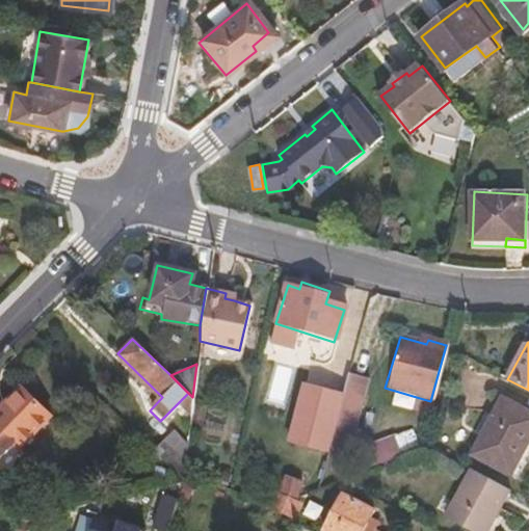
[(329,443),(348,374),(306,364),(287,430),(329,443)]
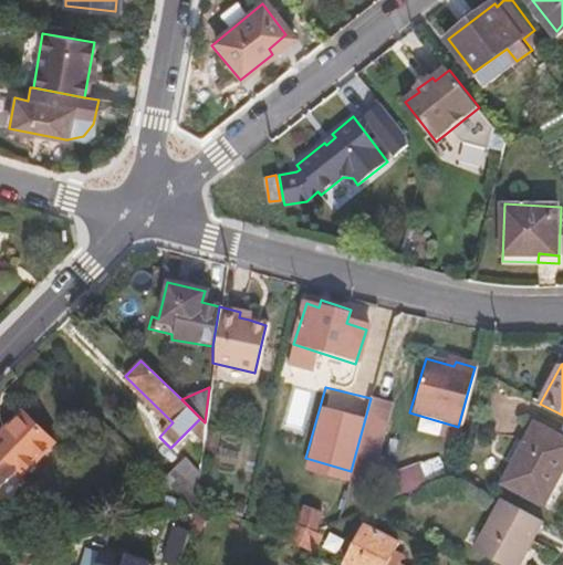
[(388,404),(371,398),(351,471),(369,477),(388,404)]
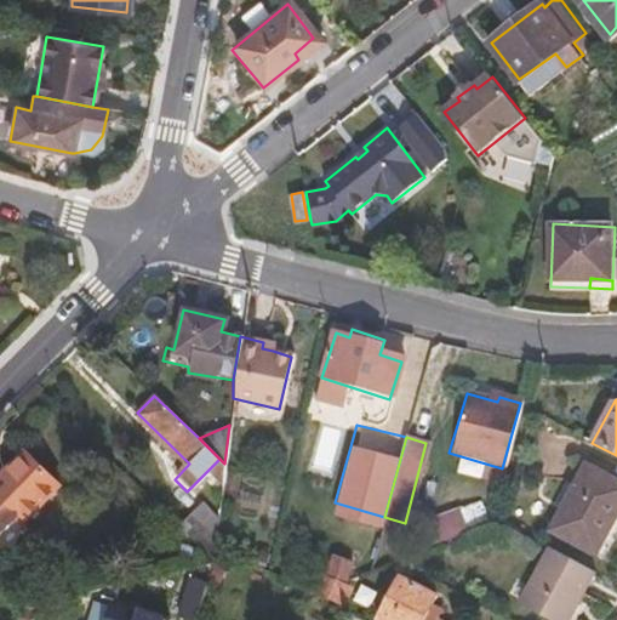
[(0,500),(13,515),(22,522),(60,484),(23,450),(0,475),(0,500)]
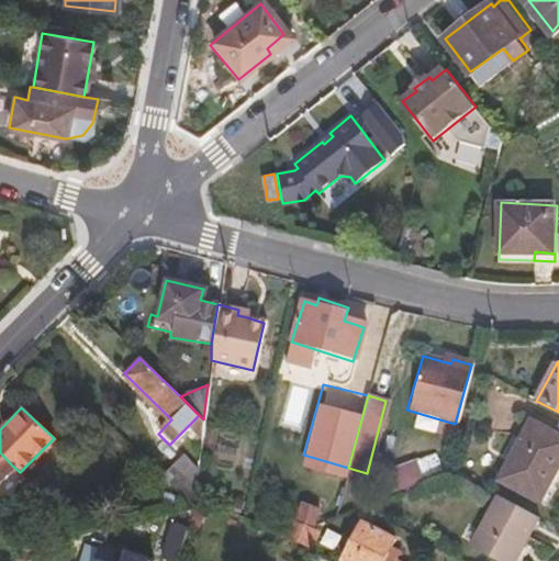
[(493,478),(534,500),(549,472),(545,470),(558,441),(558,433),(526,416),(493,478)]
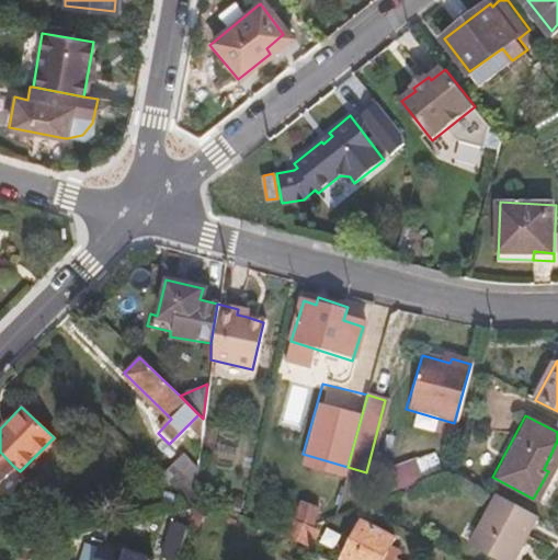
[(0,478),(12,465),(0,452),(0,478)]
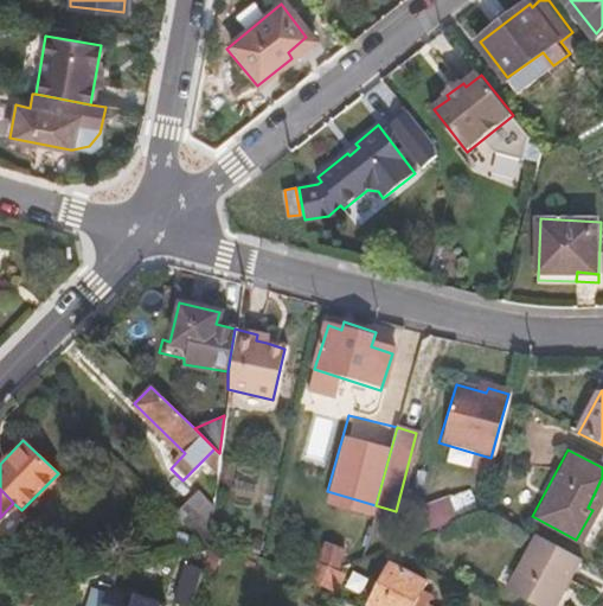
[(418,525),(474,509),(467,489),(412,505),(418,525)]
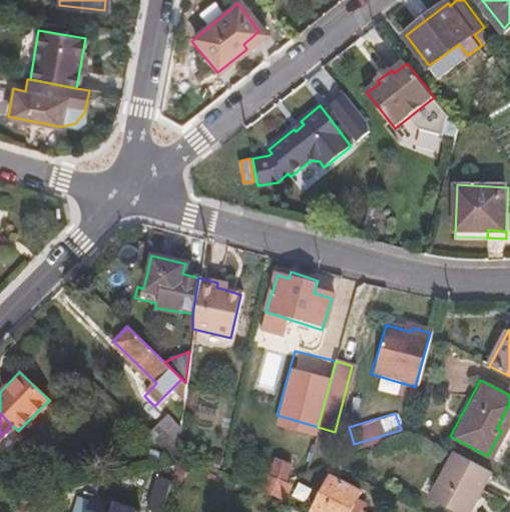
[(144,435),(173,464),(177,450),(153,427),(144,435)]
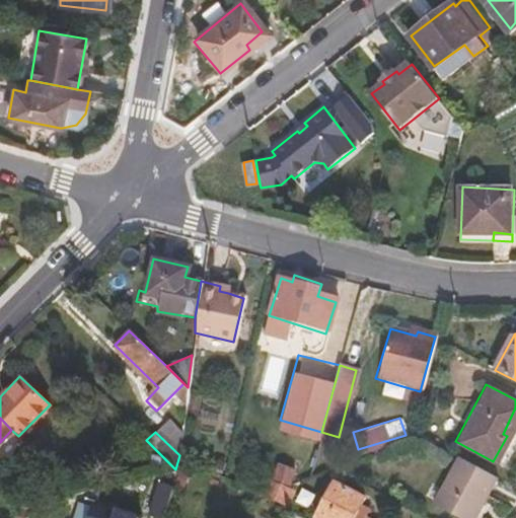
[(454,455),(429,503),(445,511),(456,517),(470,517),(494,475),(454,455)]
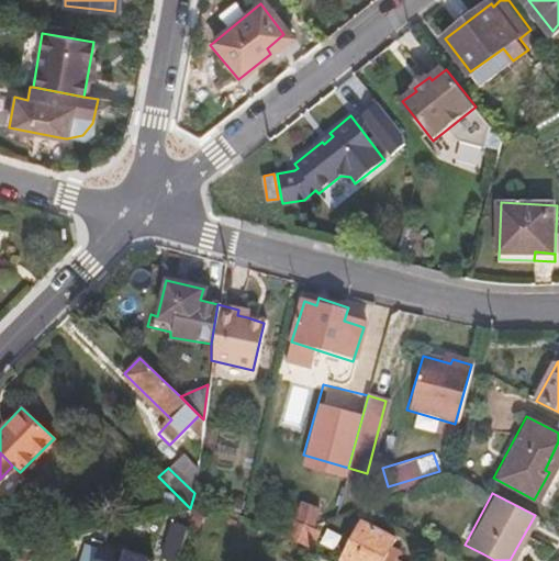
[(290,502),(284,537),(297,540),(300,524),(308,525),(310,505),(290,502)]
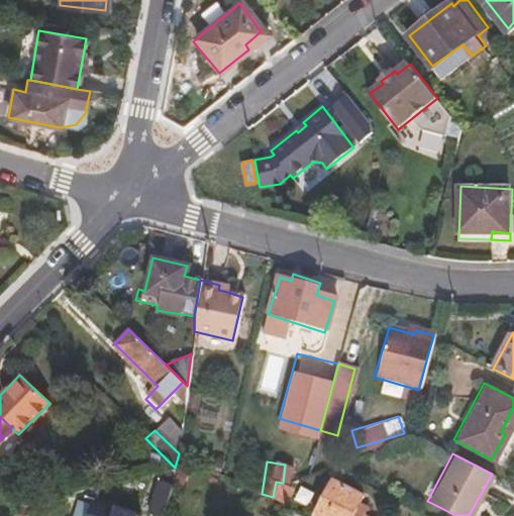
[(310,472),(322,479),(330,465),(310,472)]
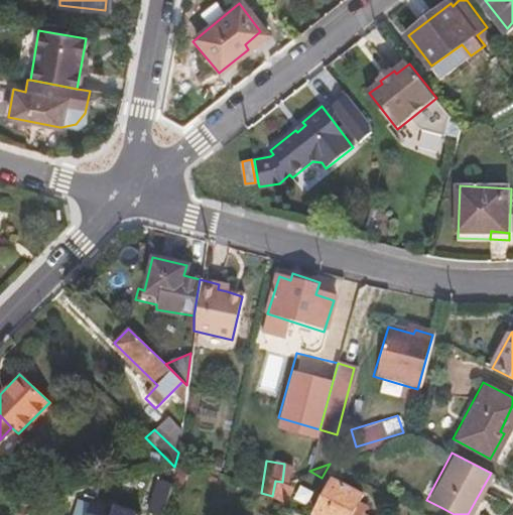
[(156,471),(153,480),(169,484),(174,467),(156,471)]
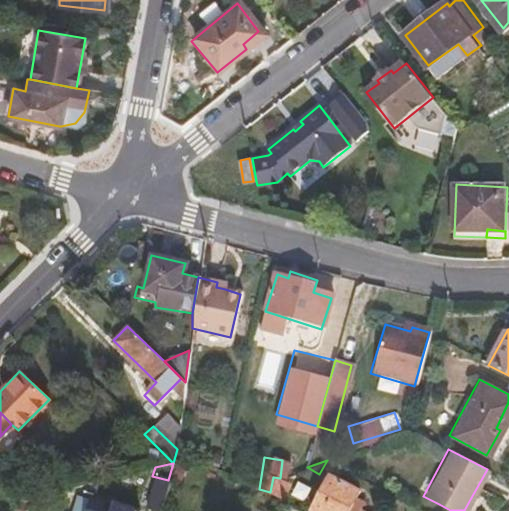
[(288,480),(301,486),(304,479),(293,473),(288,480)]
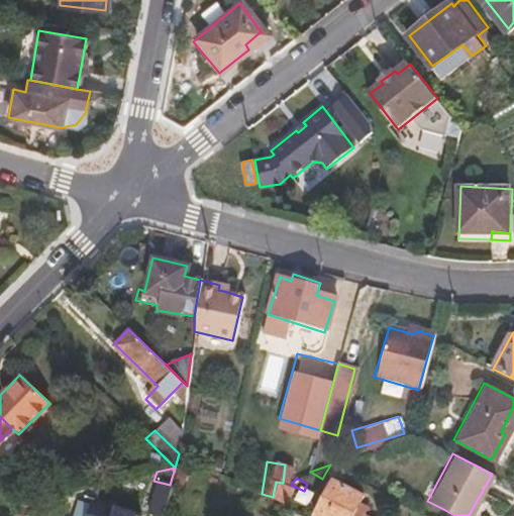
[(327,480),(309,514),(312,515),(361,515),(357,514),(362,505),(354,501),(356,495),(327,480)]
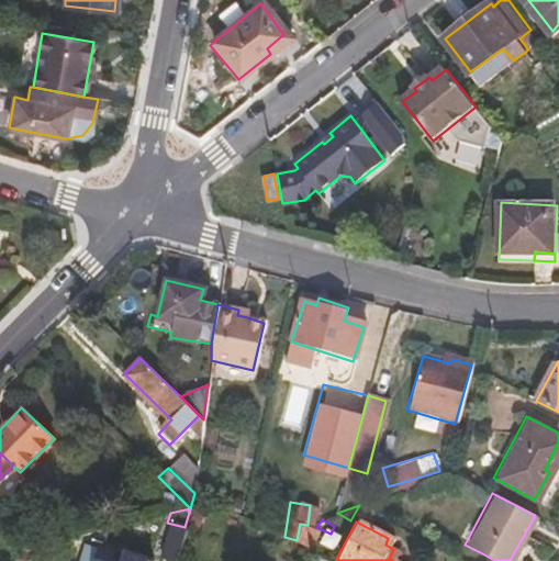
[(316,527),(305,548),(319,554),(331,534),(316,527)]
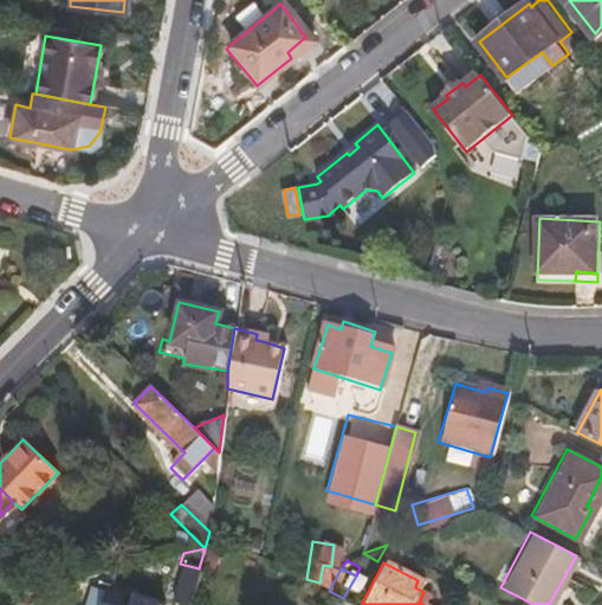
[(169,600),(183,604),(187,604),(194,585),(176,579),(169,600)]
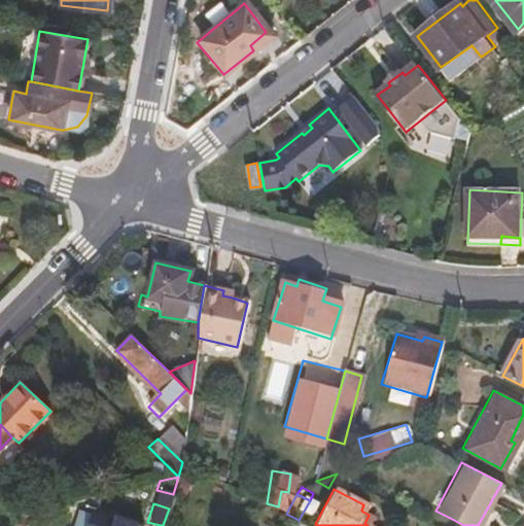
[(75,514),(71,525),(84,525),(88,517),(75,514)]
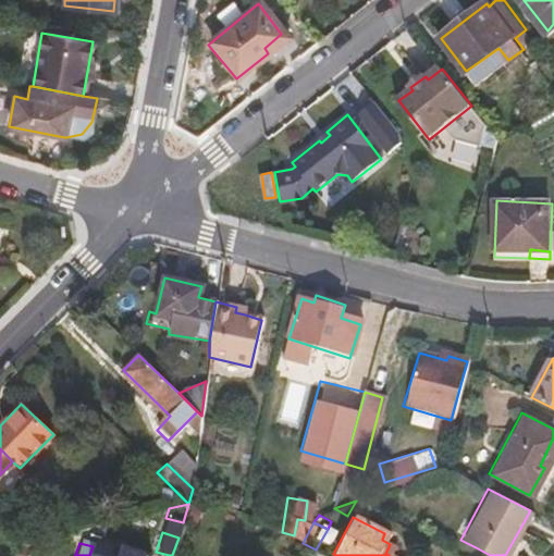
[(93,546),(89,555),(144,555),(121,550),(119,554),(93,546)]
